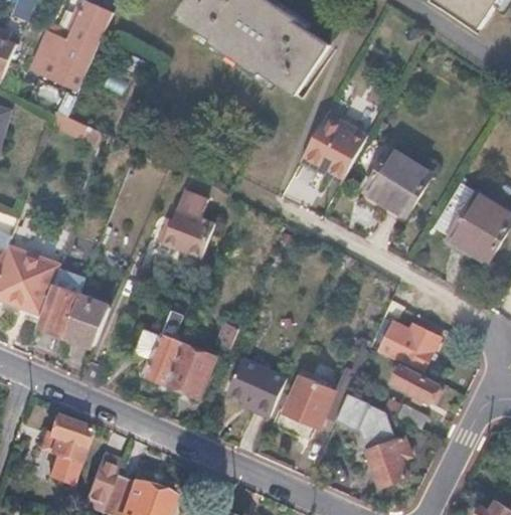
[(88,0),(73,36),(51,27),(35,69),(80,87),(101,39),(114,9),(90,0),(88,0)]
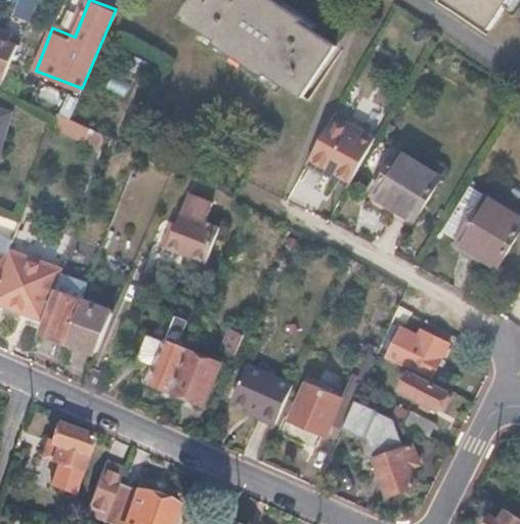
[(265,0),(186,0),(177,15),(298,95),(333,44),(276,7),(265,0)]
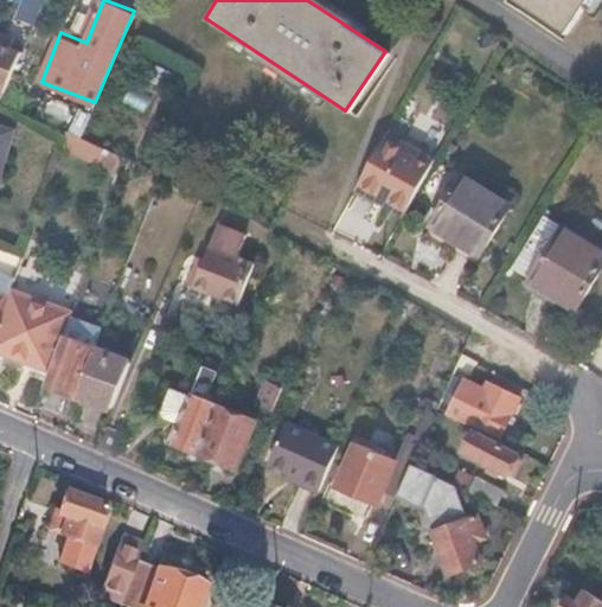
[(512,0),(563,33),(586,0),(512,0)]
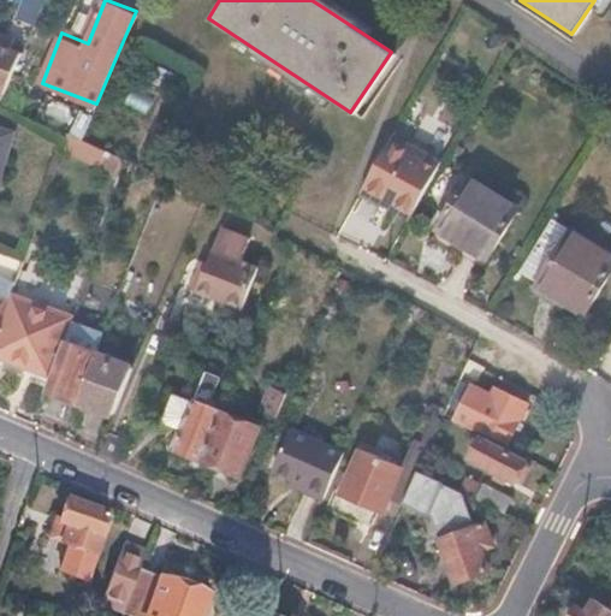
[(22,51),(0,42),(0,100),(6,88),(22,51)]
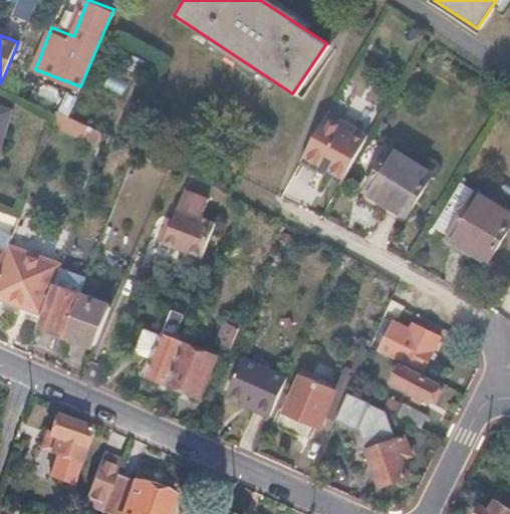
[(5,73),(0,83),(68,114),(73,103),(43,88),(42,90),(5,73)]
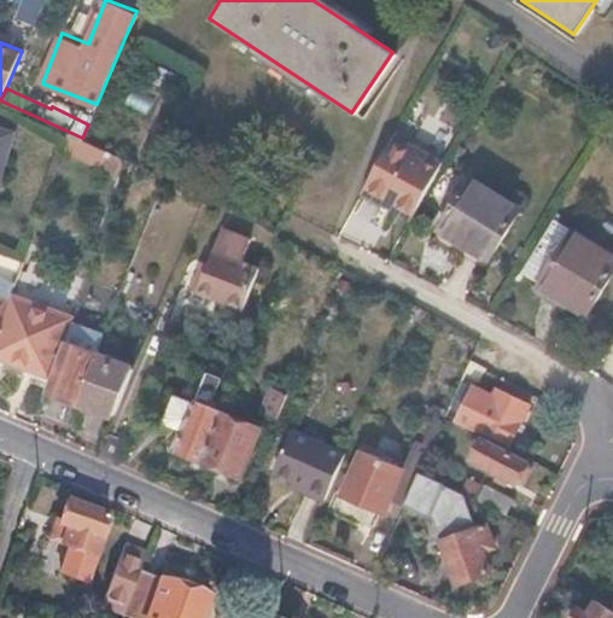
[(0,159),(11,126),(0,122),(0,159)]
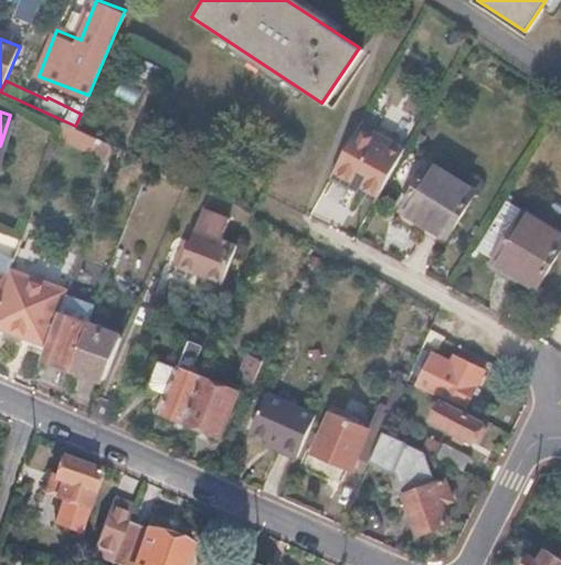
[(398,155),(351,131),(323,183),(368,205),(398,155)]
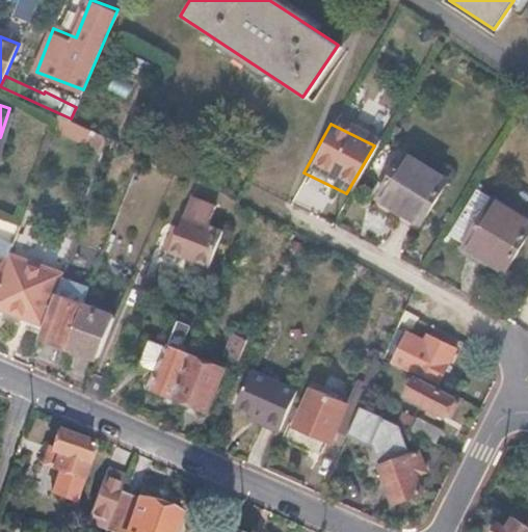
[(141,153),(127,145),(122,156),(136,163),(141,153)]
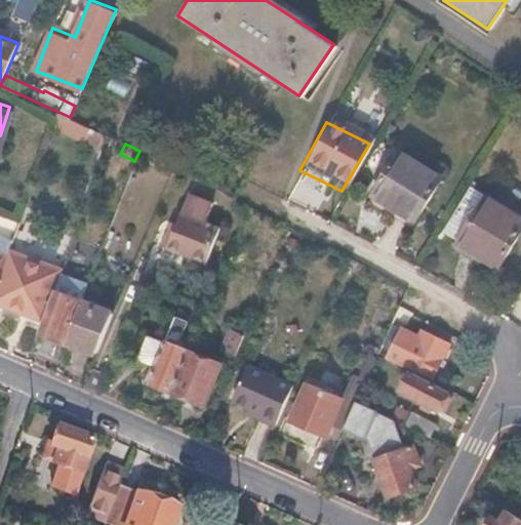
[(437,174),(396,148),(365,199),(406,225),(437,174)]
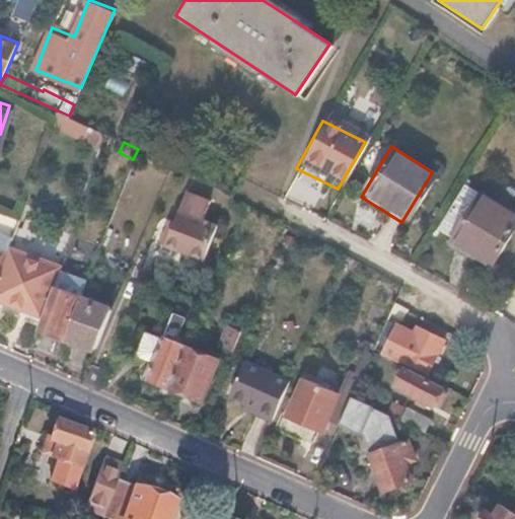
[(475,193),(457,181),(431,227),(447,237),(475,193)]
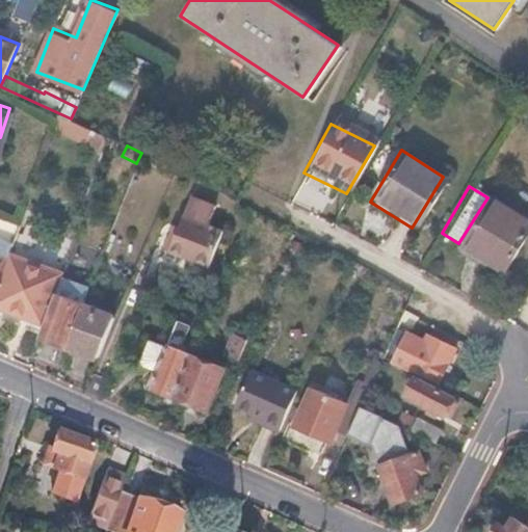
[(527,223),(527,222),(487,197),(458,243),(498,270),(527,223)]
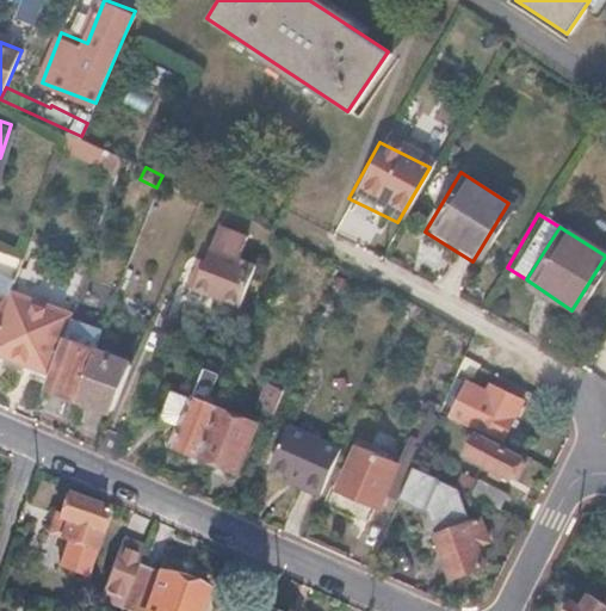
[(243,248),(216,238),(198,281),(193,278),(185,296),(236,316),(252,278),(234,270),(243,248)]
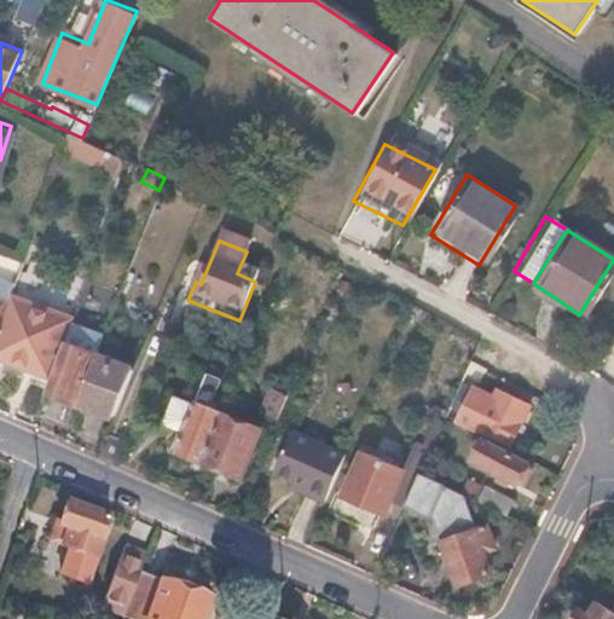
[(13,279),(0,273),(0,316),(10,290),(13,279)]
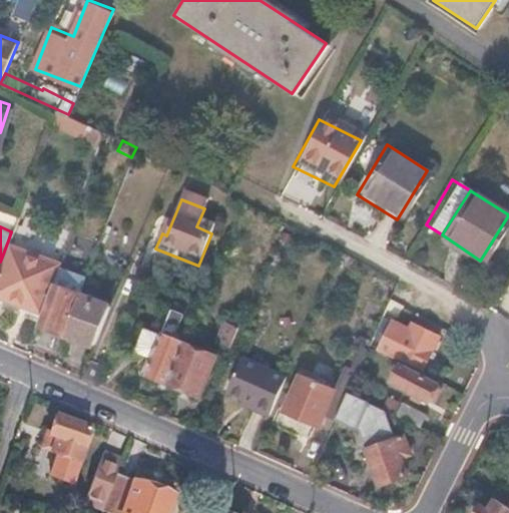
[(62,264),(8,240),(0,262),(0,297),(41,315),(53,286),(62,264)]
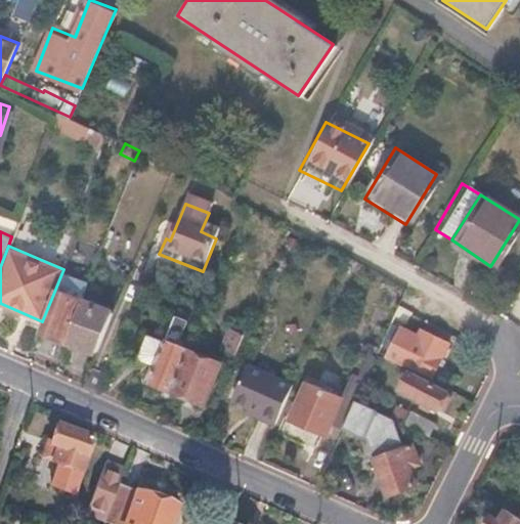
[(70,298),(54,292),(42,321),(38,333),(65,345),(81,303),(85,296),(73,291),(70,298)]
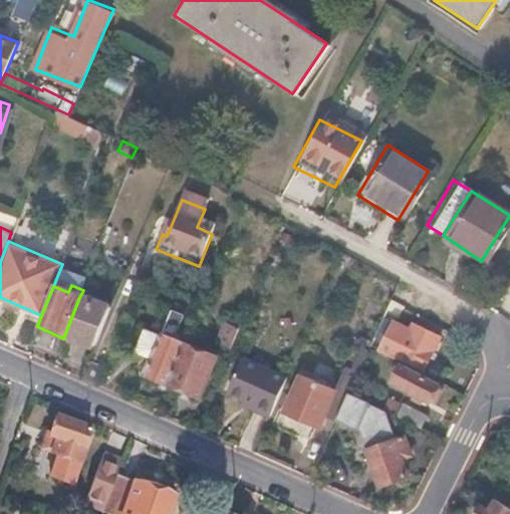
[(106,309),(79,297),(63,338),(89,349),(106,309)]
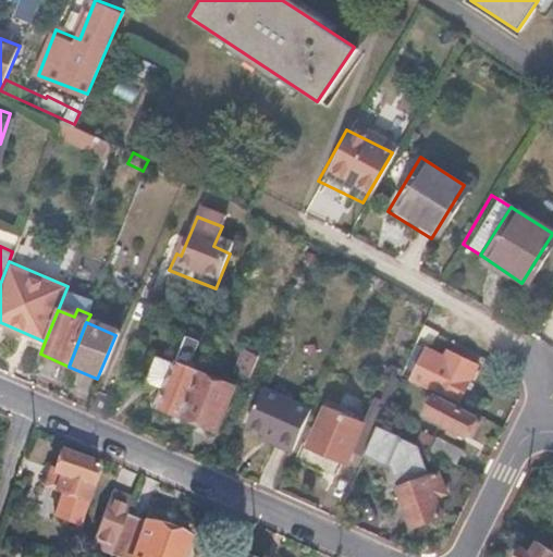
[(435,332),(422,324),(414,343),(427,349),(435,332)]
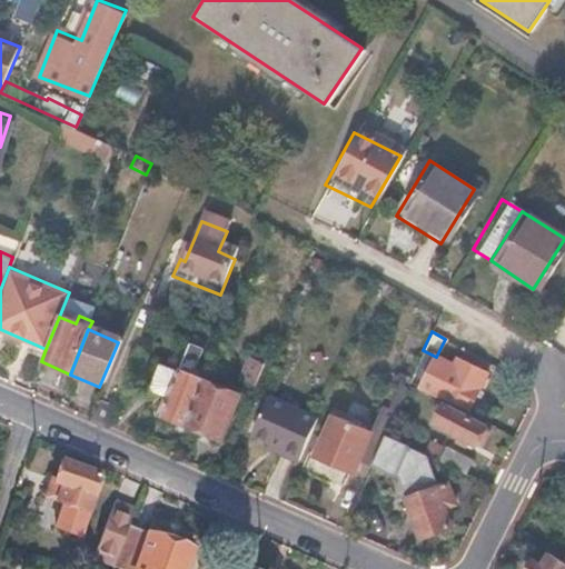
[(178,369),(176,373),(165,399),(158,413),(182,423),(199,382),(189,378),(201,350),(188,345),(182,357),(174,352),(169,365),(178,369)]
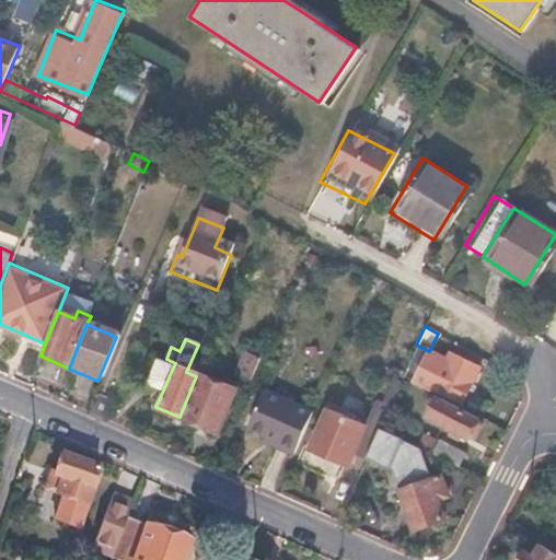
[(475,364),(449,351),(436,377),(423,372),(417,383),(459,405),(471,383),(467,381),(475,364)]
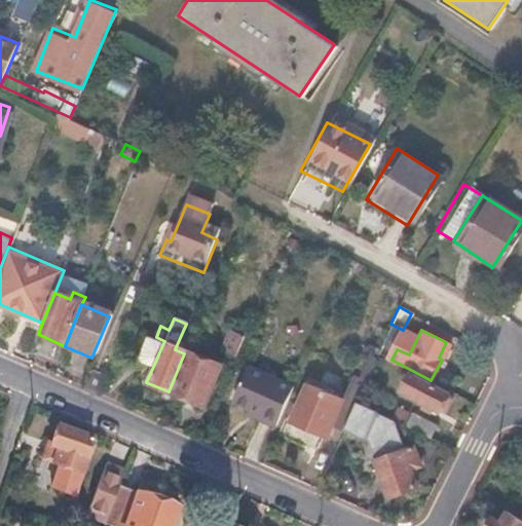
[(243,337),(228,331),(218,353),(232,360),(243,337)]
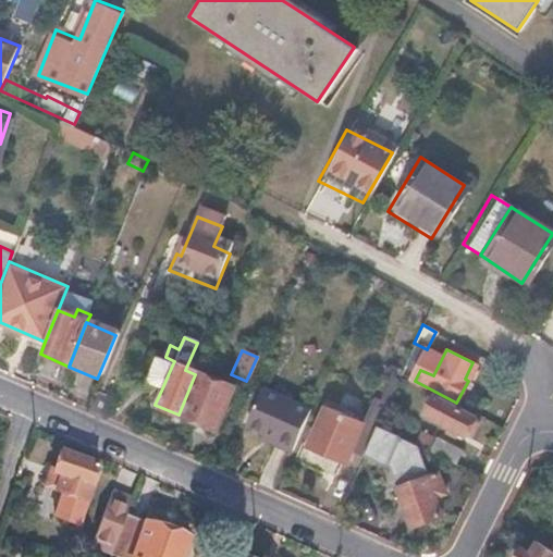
[(172,366),(155,358),(144,383),(161,391),(172,366)]
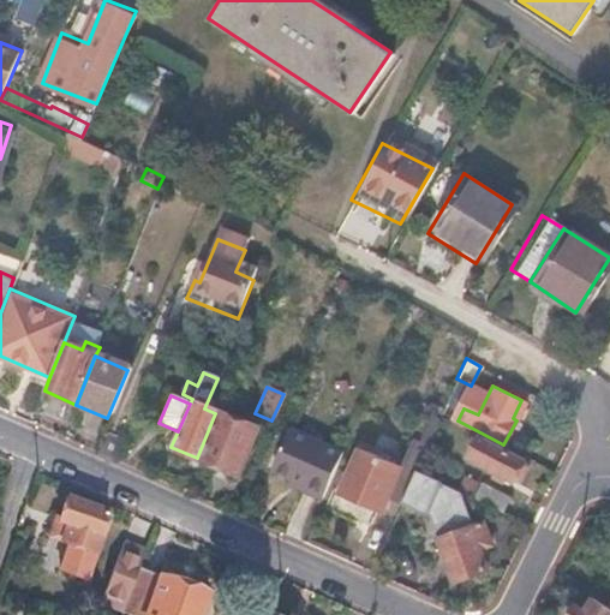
[(253,431),(215,413),(197,458),(235,476),(253,431)]
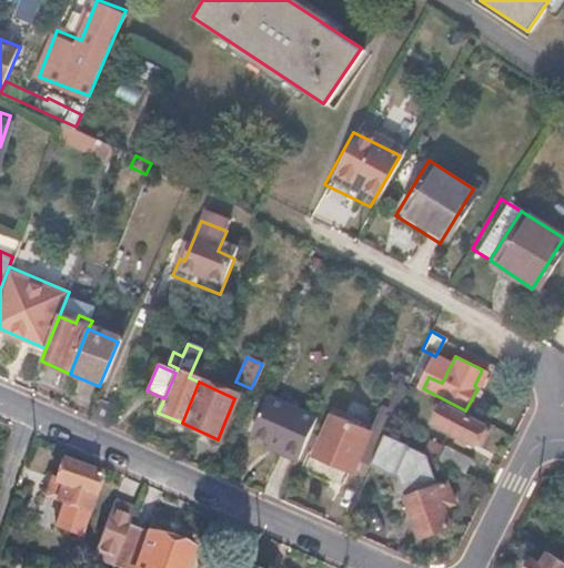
[(312,423),(264,402),(250,435),(267,443),(264,447),(294,460),(312,423)]
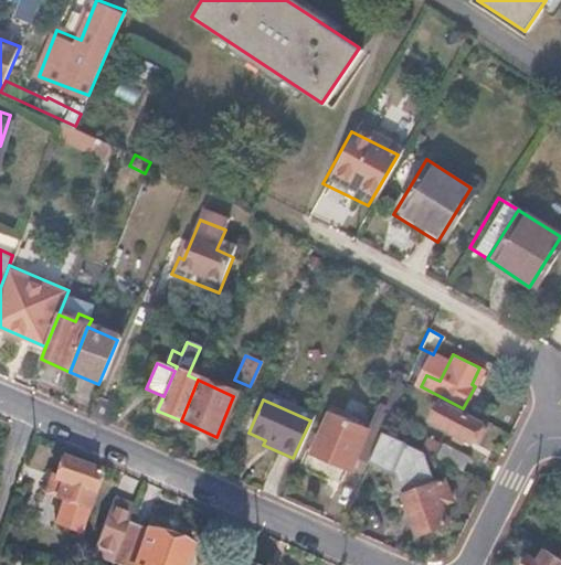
[(480,427),(483,423),(443,403),(432,424),(470,443),(473,439),(478,443),(485,429),(480,427)]
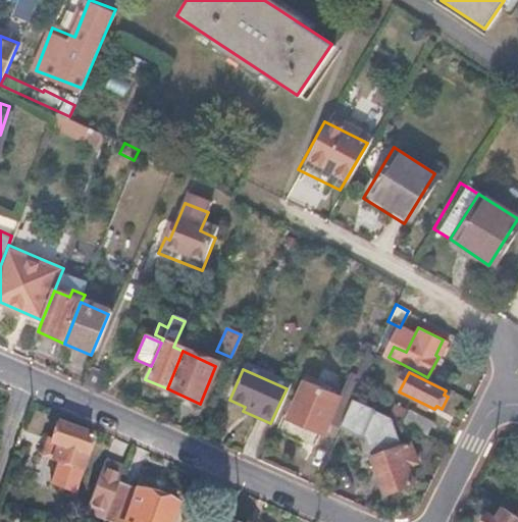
[(333,407),(301,390),(283,428),(316,444),(320,433),(330,438),(347,405),(337,400),(333,407)]
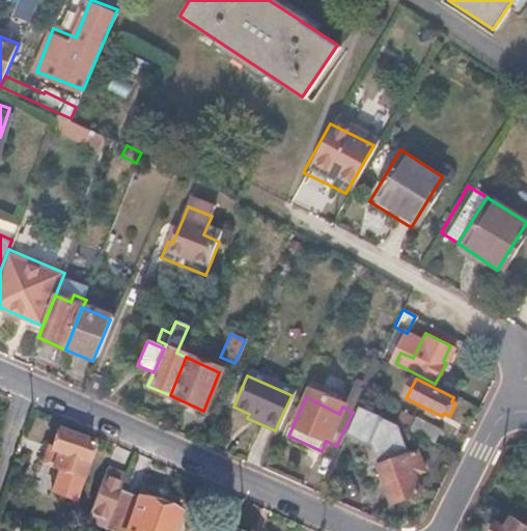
[(441,429),(418,418),(411,431),(435,444),(441,429)]
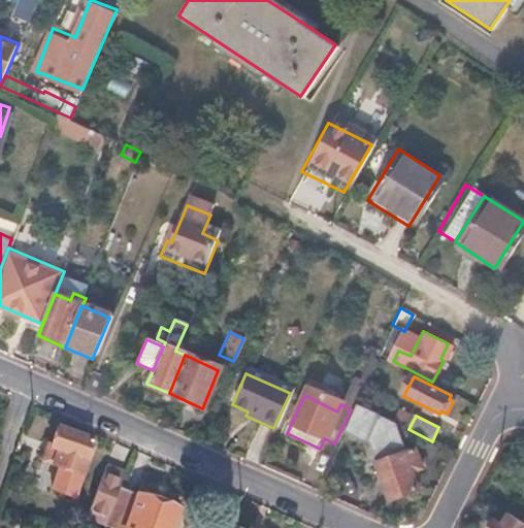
[(42,449),(39,448),(33,461),(42,465),(41,466),(48,469),(40,490),(62,499),(85,443),(51,429),(46,438),(42,449)]
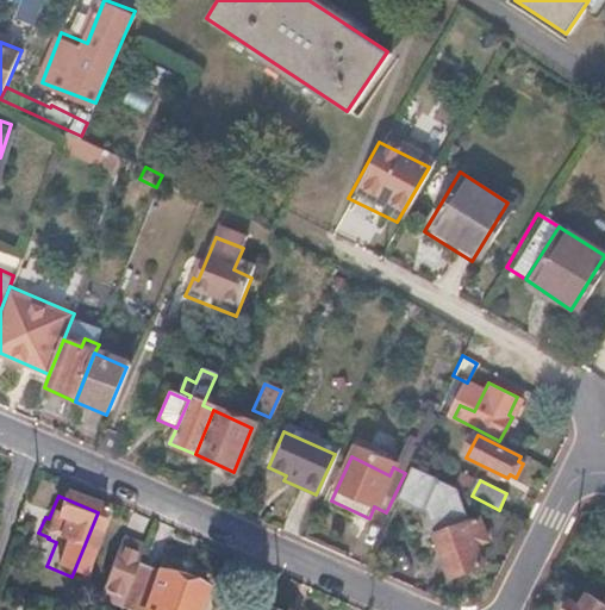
[(475,518),(434,530),(447,576),(480,566),(475,547),(482,545),(475,518)]
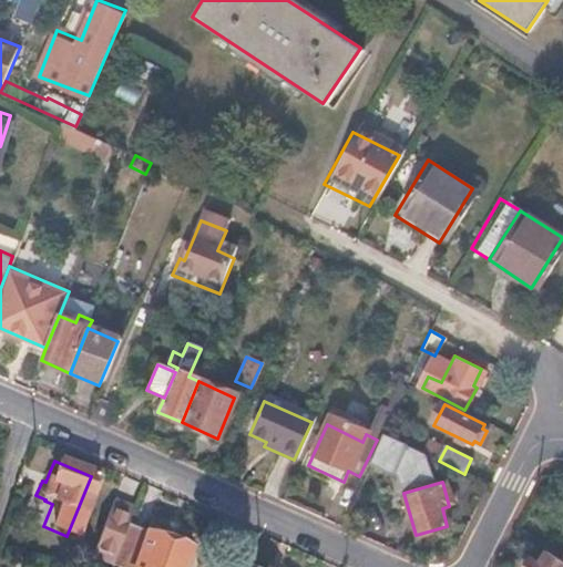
[(132,508),(113,501),(102,528),(121,536),(125,524),(132,508)]
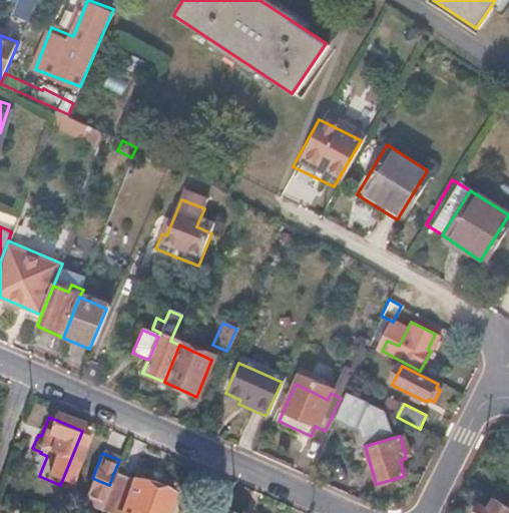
[(113,474),(109,485),(100,508),(111,512),(160,512),(168,496),(113,474)]
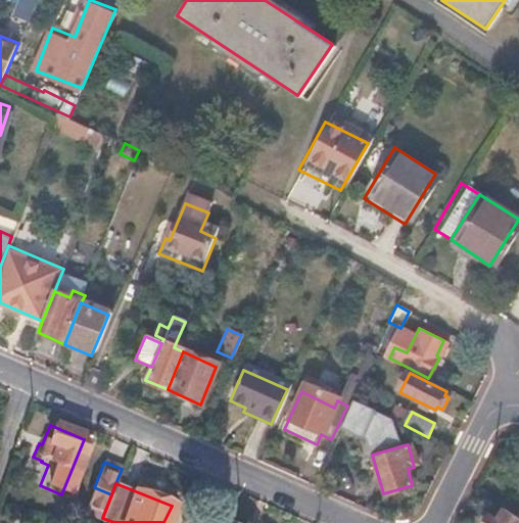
[(518,522),(518,516),(518,517),(505,508),(494,522),(518,522)]
